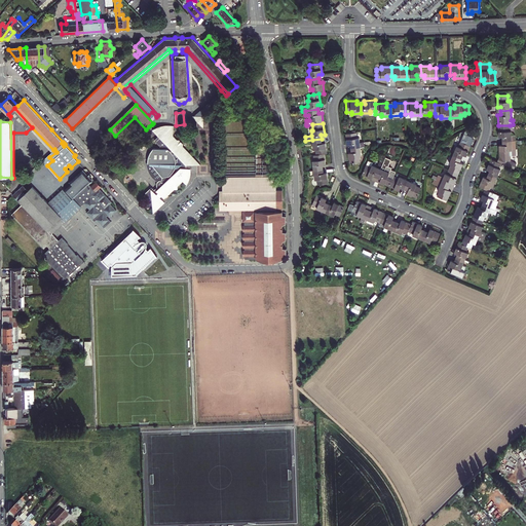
[(175,142),(177,140),(176,139),(176,125),(172,125),(167,125),(163,125),(160,127),(175,142)]
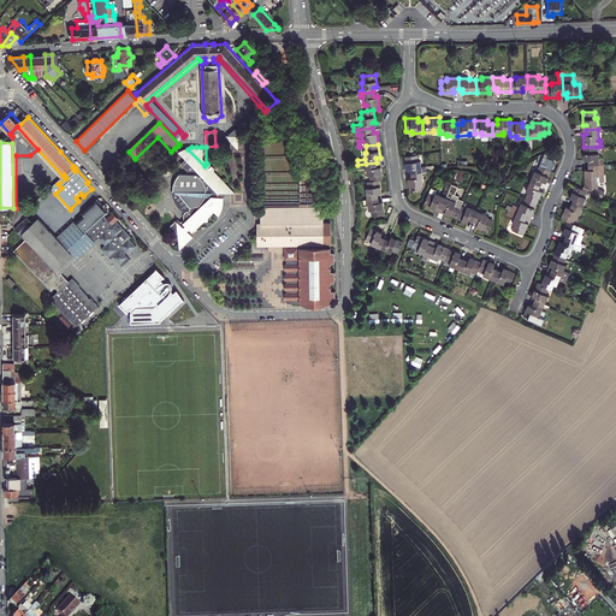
[(598,153),(597,153),(597,147),(584,147),(584,160),(587,160),(588,164),(603,164),(603,157),(599,157),(598,153)]
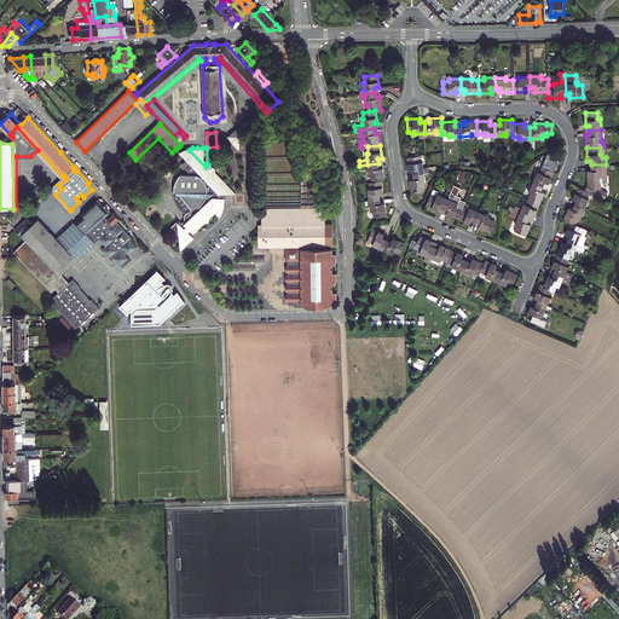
[(217,217),(220,221),(223,219),(224,217),(225,212),(226,206),(227,201),(225,201),(225,196),(230,197),(230,189),(217,174),(217,172),(213,168),(210,168),(208,165),(206,167),(189,150),(184,152),(180,154),(187,161),(183,166),(190,173),(191,173),(191,177),(183,177),(179,181),(178,184),(177,187),(178,187),(179,197),(183,197),(192,210),(194,210),(194,213),(191,213),(190,214),(187,214),(186,215),(185,219),(186,221),(183,225),(180,221),(173,227),(181,237),(183,252),(196,239),(194,237),(196,235),(197,236),(200,232),(208,224),(212,224),(212,221),(217,217)]
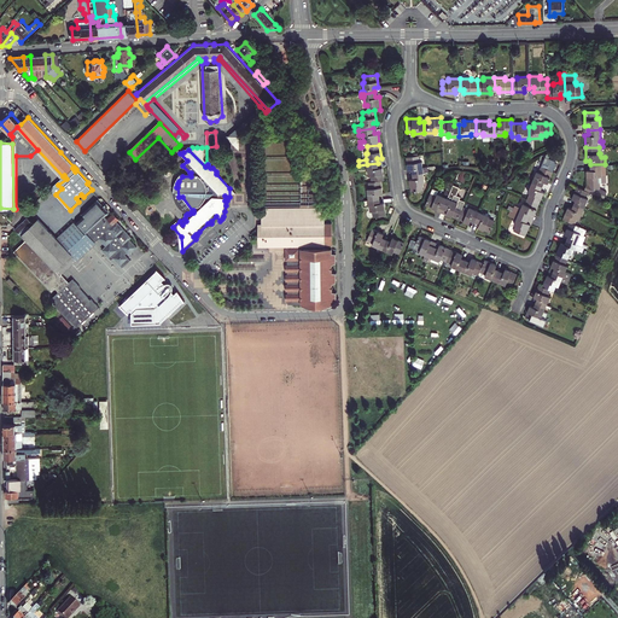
[(427,167),(423,167),(421,162),(420,162),(419,155),(406,157),(408,169),(412,169),(412,173),(423,172),(429,170),(427,167)]
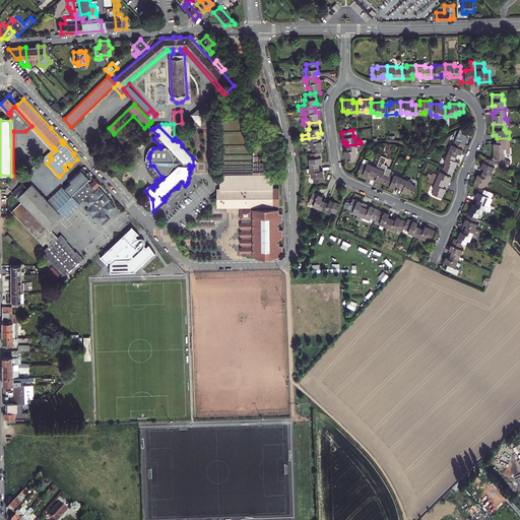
[(318,137),(309,138),(310,147),(312,147),(313,152),(320,151),(323,151),(322,140),(318,141),(318,137)]
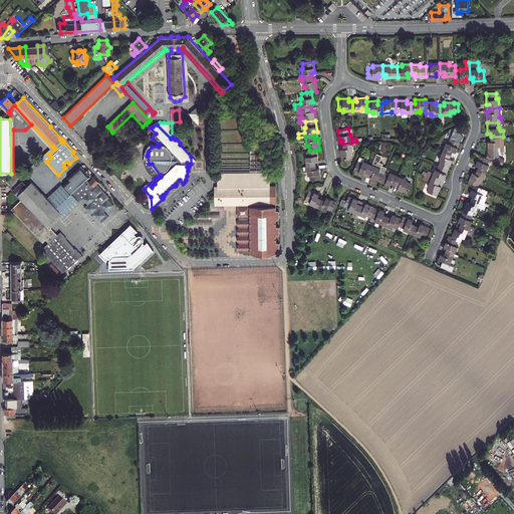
[(503,137),(491,137),(491,141),(488,141),(488,152),(499,152),(499,146),(500,146),(503,146),(503,137)]
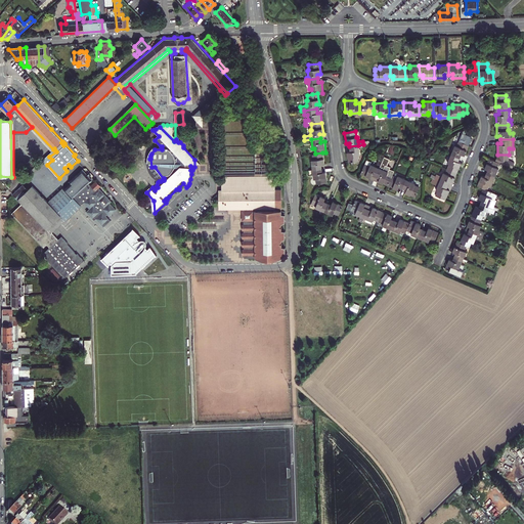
[(459,140),(456,145),(454,144),(451,154),(460,158),(462,154),(465,155),(469,145),(459,140)]
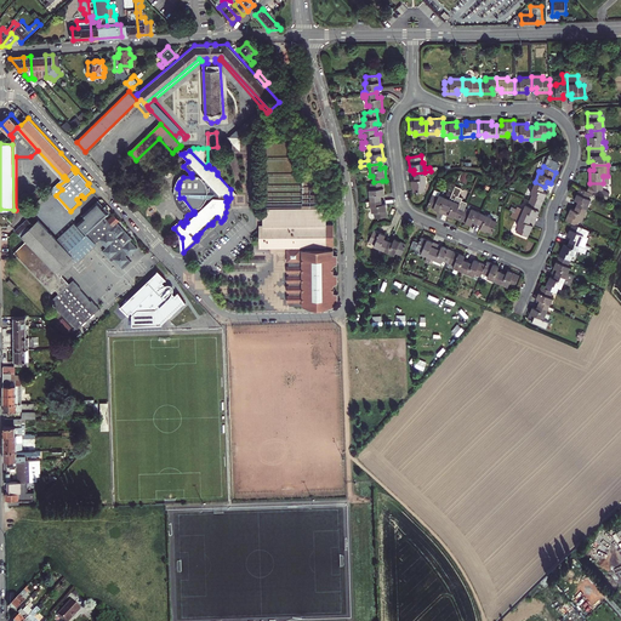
[(415,180),(411,180),(412,192),(426,191),(425,184),(427,183),(425,172),(414,174),(415,180)]
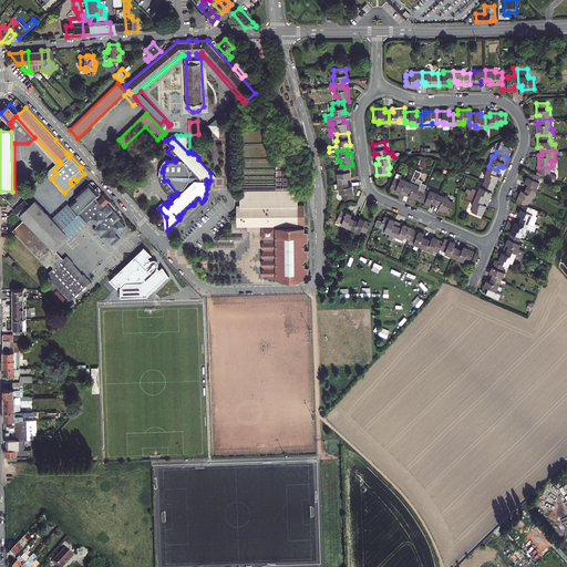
[(351,177),(349,165),(341,166),(338,167),(339,173),(337,173),(338,183),(348,182),(348,177),(351,177)]
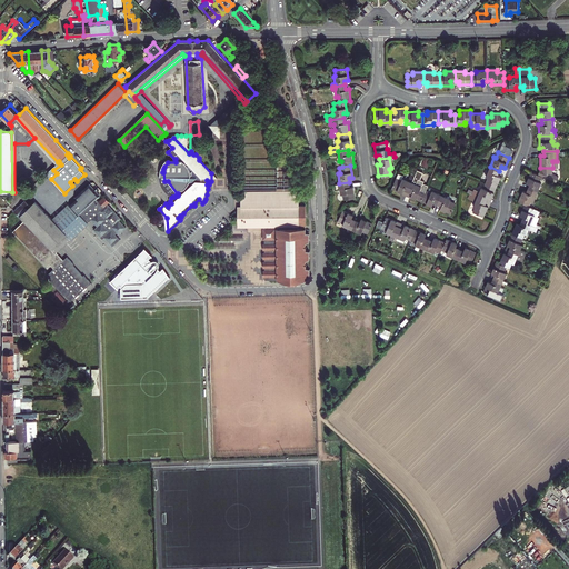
[(497,187),(501,176),(498,175),(499,171),(490,167),(486,177),(488,177),(486,182),(497,187)]
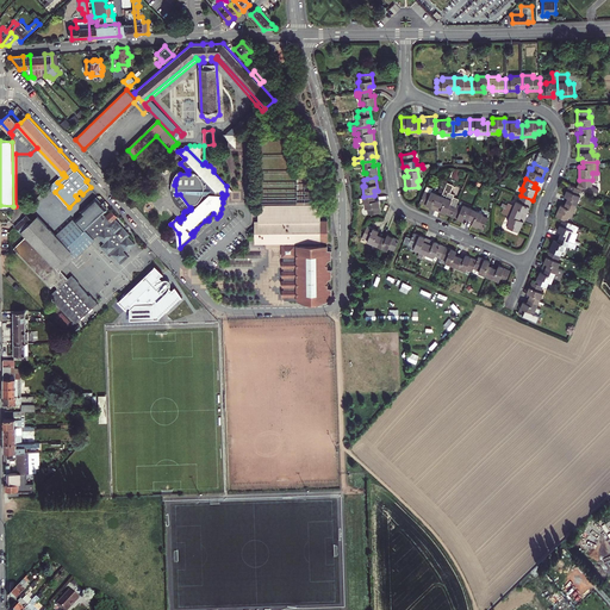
[(592,180),(579,180),(577,187),(580,188),(595,195),(598,190),(592,187),(592,180)]
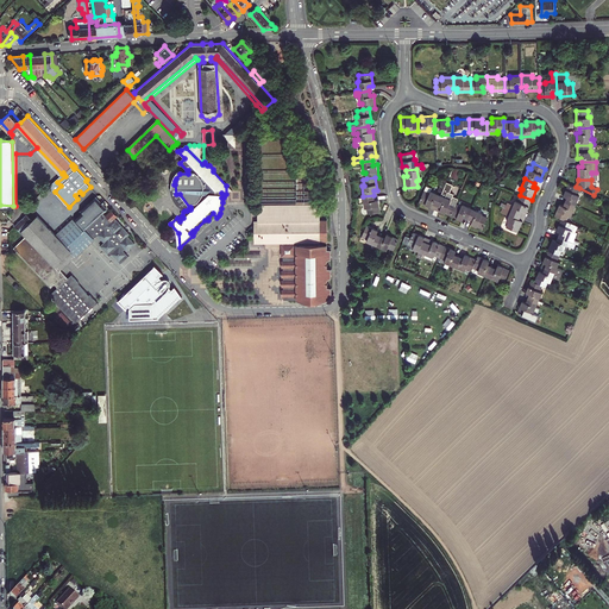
[(446,182),(440,195),(437,205),(441,207),(439,209),(450,214),(456,203),(458,198),(452,195),(453,194),(450,192),(452,184),(446,182)]
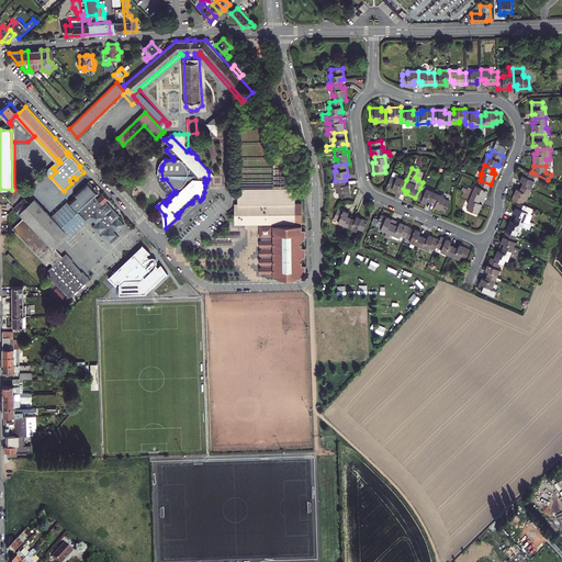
[(532,179),(535,173),(531,172),(524,169),(519,180),(524,181),(521,186),(530,189),(535,180),(532,179)]
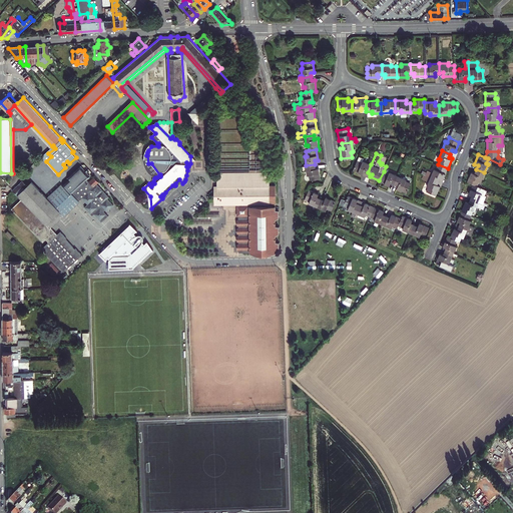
[(147,155),(146,155),(145,158),(145,160),(145,163),(145,166),(146,168),(148,171),(150,174),(154,178),(155,177),(157,177),(158,176),(160,176),(160,174),(159,174),(151,163),(148,163),(147,155)]
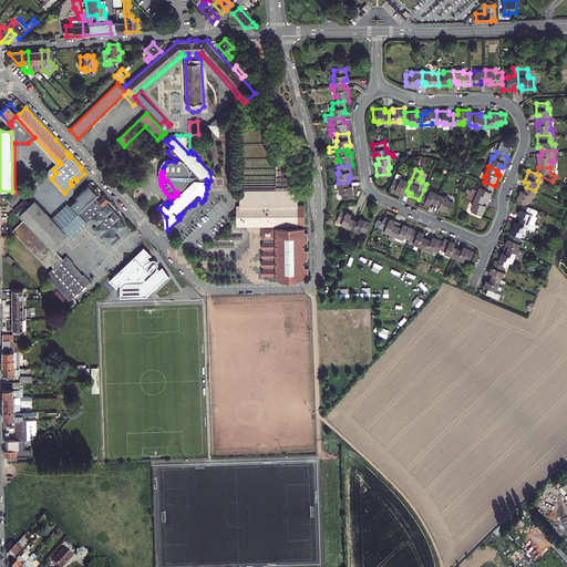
[(402,188),(406,191),(410,182),(401,177),(401,175),(397,173),(390,187),(401,192),(402,188)]
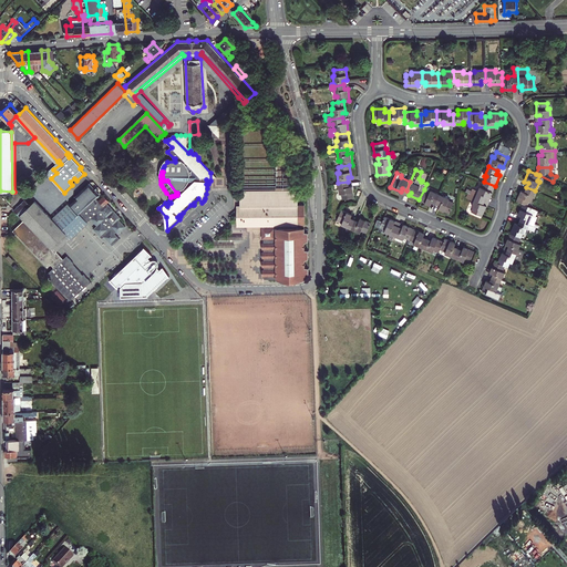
[(349,186),(348,182),(338,183),(333,184),(334,188),(339,187),(339,193),(341,193),(342,198),(353,197),(352,185),(349,186)]
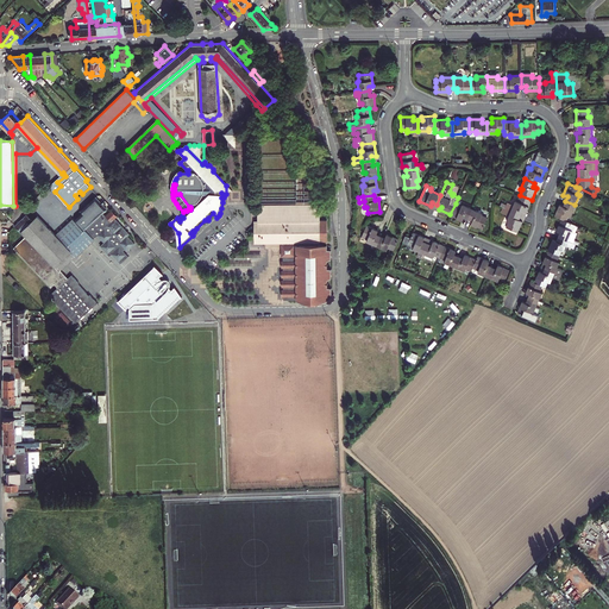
[(526,212),(532,200),(520,195),(518,201),(515,200),(513,205),(508,202),(507,205),(502,202),(501,206),(503,207),(510,209),(521,214),(522,211),(526,212)]
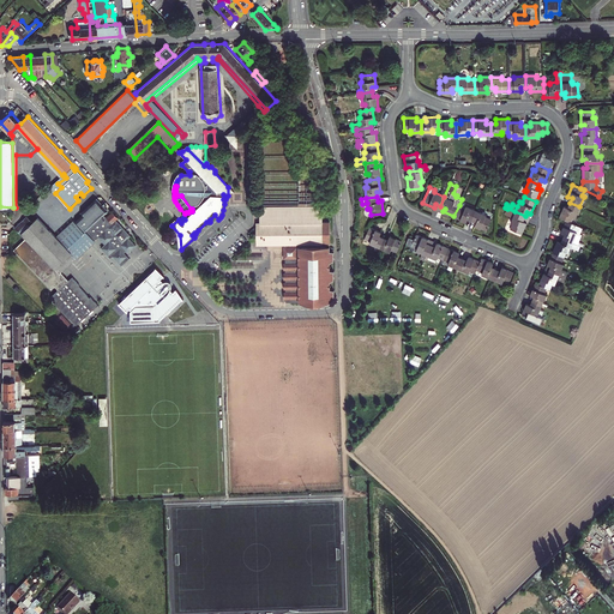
[(103,215),(108,210),(97,198),(83,211),(85,214),(77,221),(95,241),(98,238),(104,244),(101,247),(110,258),(113,257),(121,265),(130,258),(124,252),(126,251),(127,252),(136,245),(128,238),(131,235),(116,220),(113,223),(103,215)]
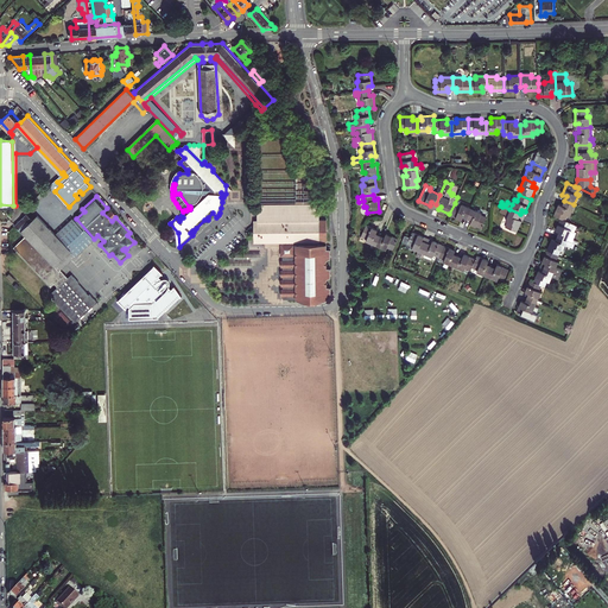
[(258,204),(258,220),(318,219),(318,201),(296,201),(296,203),(258,204)]
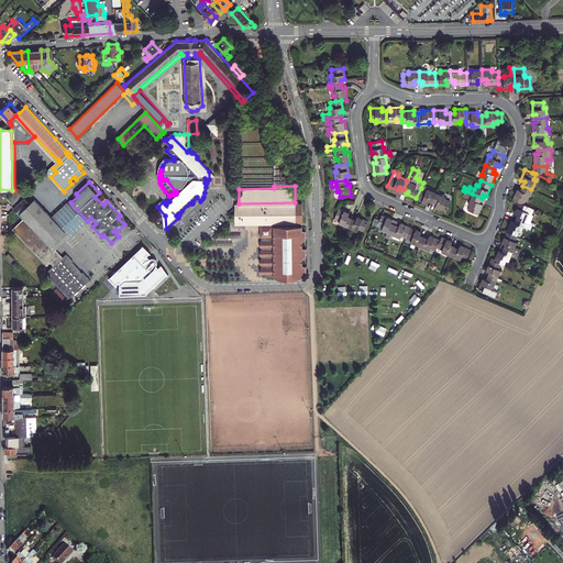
[(512,199),(519,201),(523,203),(526,198),(528,199),(531,189),(522,186),(520,190),(517,188),(512,199)]
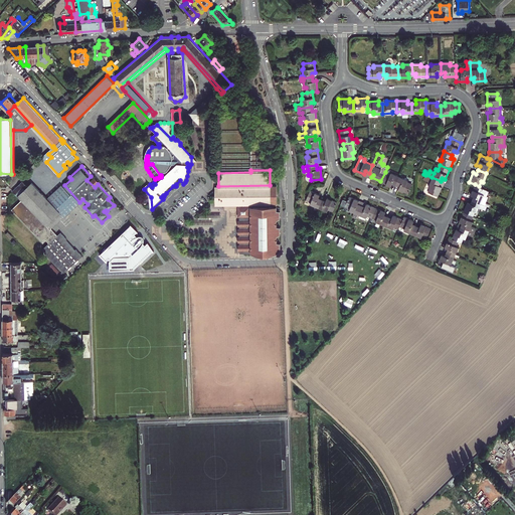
[(390,174),(385,172),(380,181),(390,186),(392,183),(395,184),(399,176),(390,172),(390,174)]
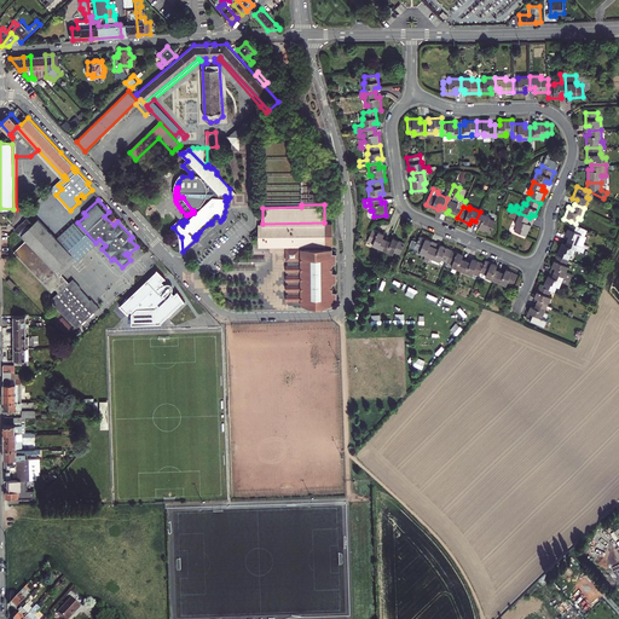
[(516,218),(514,224),(516,225),(514,230),(526,236),(531,224),(527,223),(530,218),(519,213),(512,210),(509,215),(516,218)]
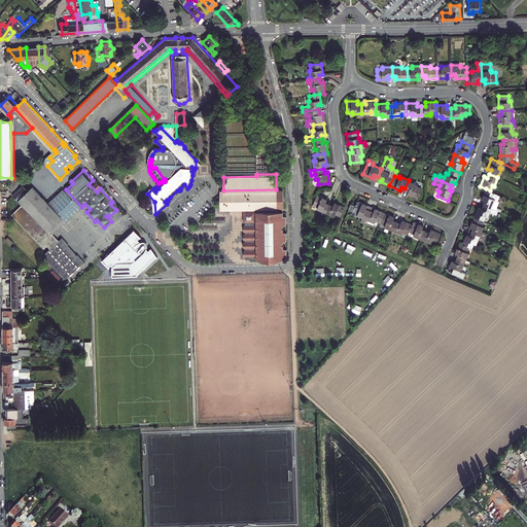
[(409,190),(408,194),(417,198),(421,187),(417,185),(417,184),(409,180),(405,188),(409,190)]
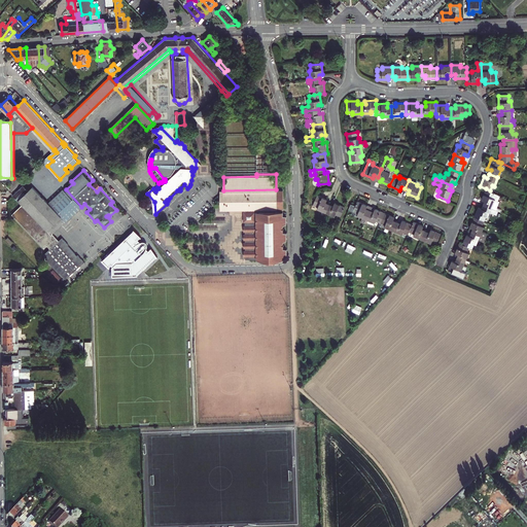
[(25,183),(19,188),(24,195),(30,189),(25,183)]
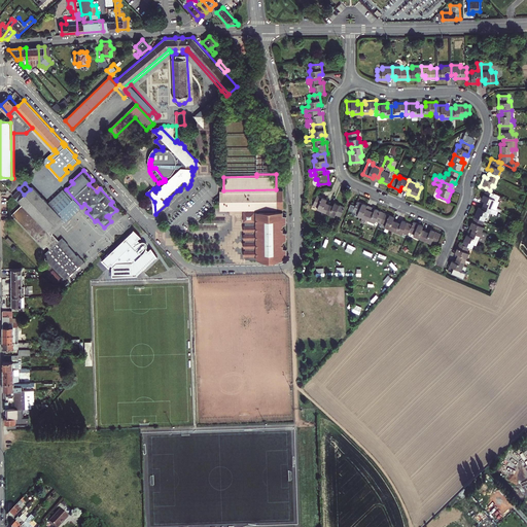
[(53,234),(66,221),(47,203),(32,186),(30,189),(24,195),(18,200),(22,204),(11,214),(44,248),(46,245),(49,248),(43,254),(46,257),(45,258),(59,273),(60,272),(66,279),(84,261),(77,254),(68,245),(69,244),(62,237),(59,240),(53,234)]
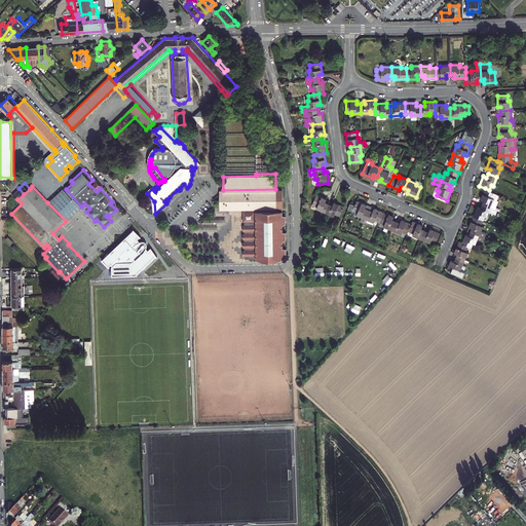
[(47,202),(66,221),(81,207),(66,189),(64,187),(47,202)]
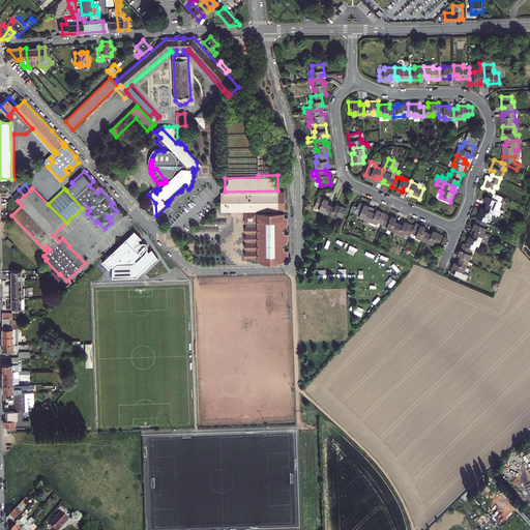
[(19,189),(12,196),(18,201),(24,196),(19,189)]
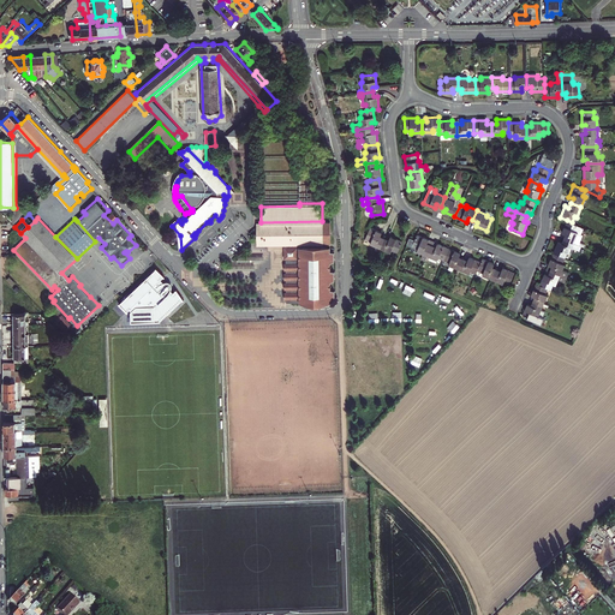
[(566,234),(563,238),(580,245),(585,234),(583,234),(585,228),(572,222),(567,220),(562,232),(566,234)]
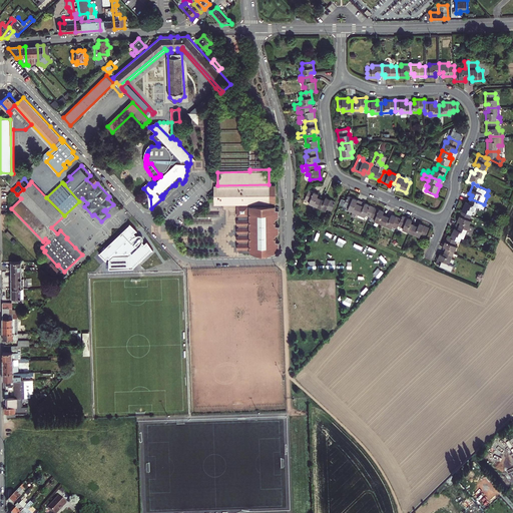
[(214,204),(237,203),(276,202),(275,184),(269,184),(217,185),(214,185),(214,204)]
